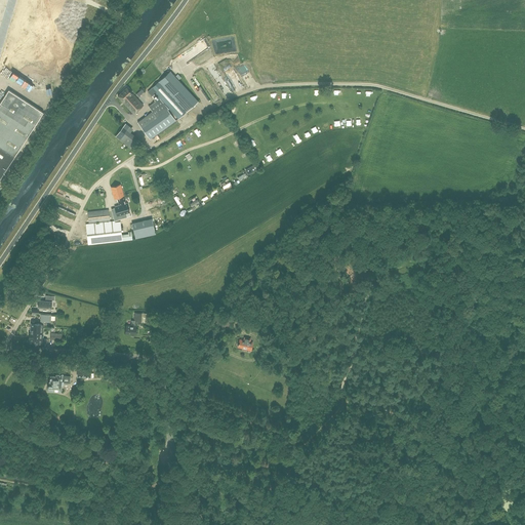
[(206,44),(193,51),(196,58),(210,51),(206,44)]
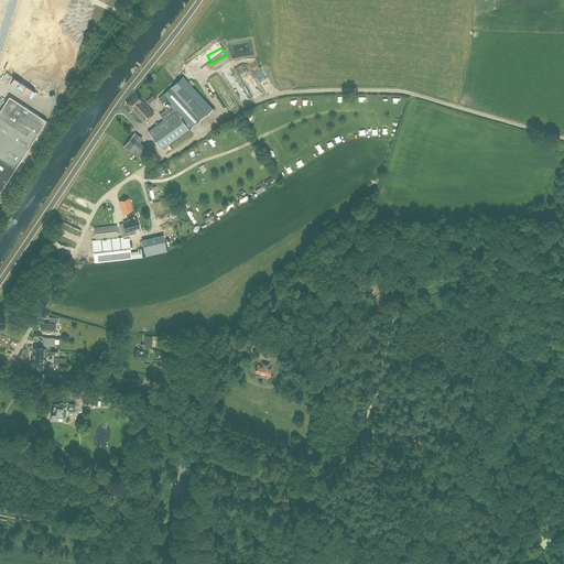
[(245,62),(239,67),(243,73),(249,67),(245,62)]
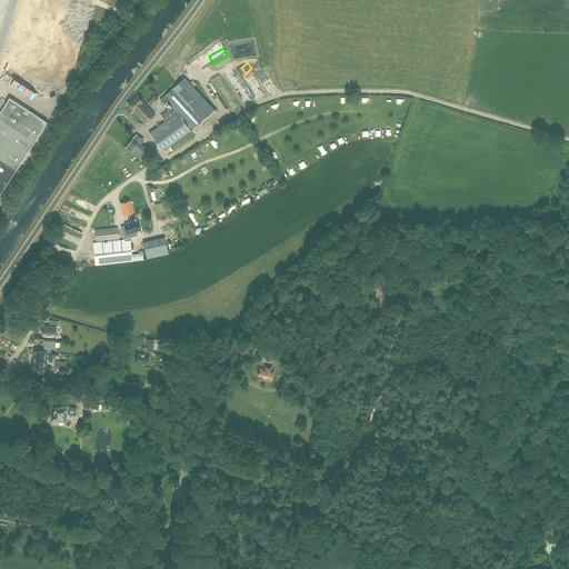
[(166,121),(149,132),(162,151),(191,131),(182,119),(182,118),(193,129),(215,109),(185,77),(160,99),(165,105),(168,101),(170,105),(172,107),(161,116),(166,121)]
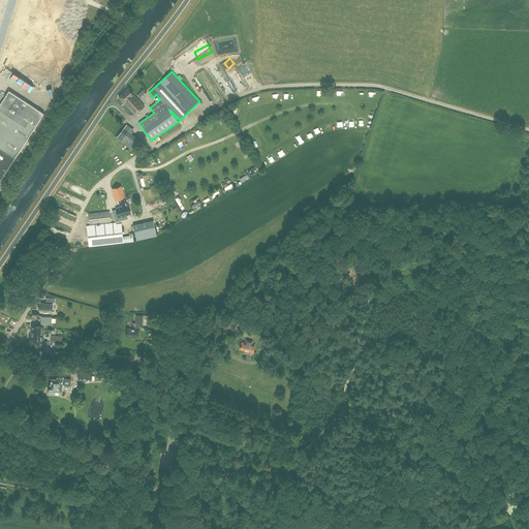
[(40,92),(43,87),(30,80),(27,85),(40,92)]
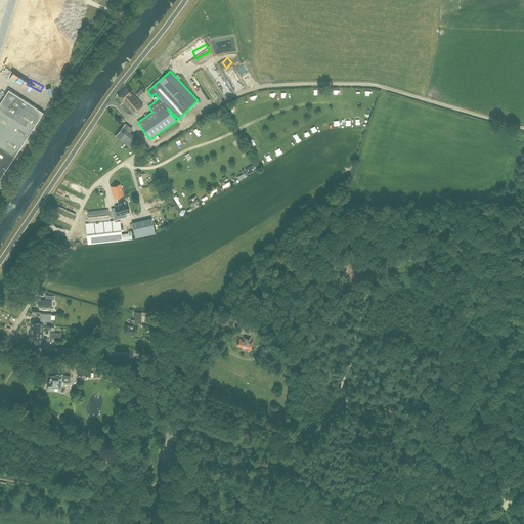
[(126,88),(117,96),(133,115),(142,105),(126,88)]
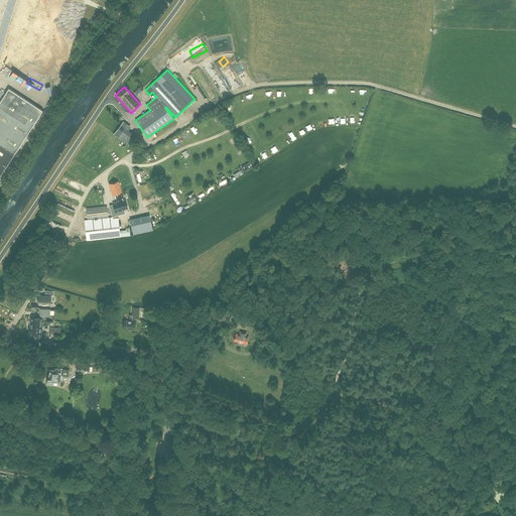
[(0,175),(42,111),(30,103),(8,88),(0,101),(0,175)]
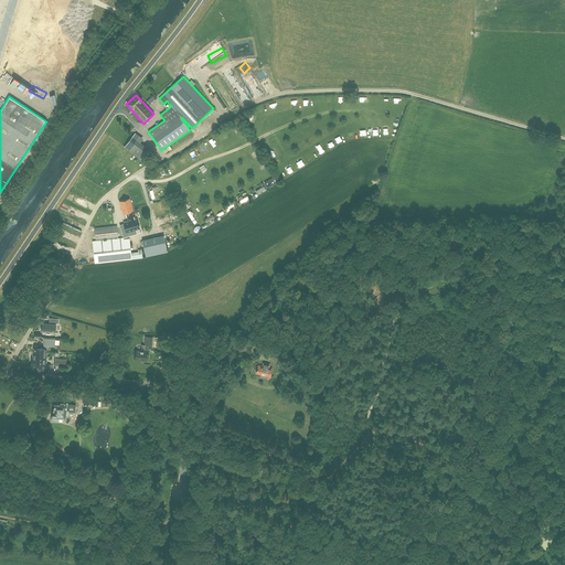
[(144,135),(132,147),(145,158),(150,151),(147,149),(150,146),(145,141),(147,137),(144,135)]
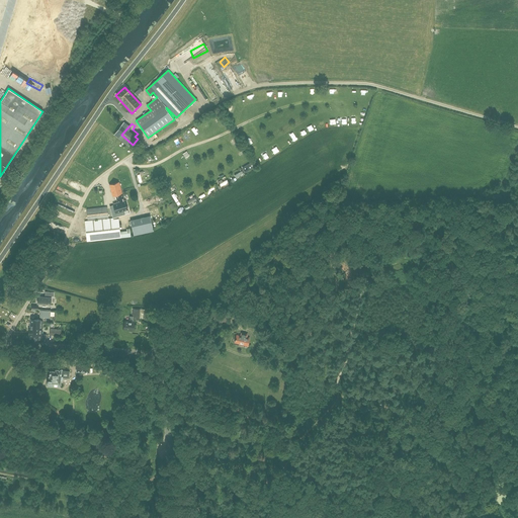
[(252,163),(243,168),(245,172),(254,167),(253,166),(254,165),(253,163),(252,164),(252,163)]
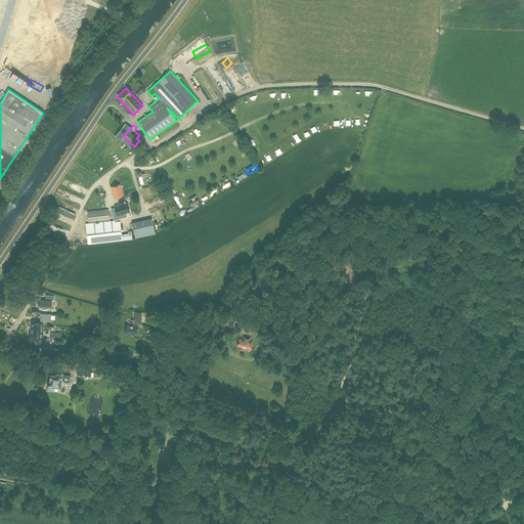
[(122,214),(126,213),(129,212),(128,208),(129,208),(128,207),(127,203),(126,203),(121,184),(111,186),(114,199),(117,198),(120,197),(122,203),(119,204),(119,205),(115,207),(115,208),(116,210),(112,211),(115,220),(123,217),(122,214)]
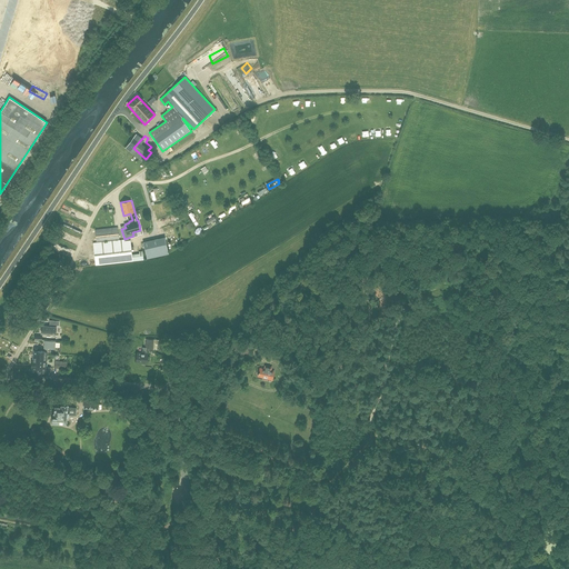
[(190,210),(198,206),(195,200),(187,205),(190,210)]
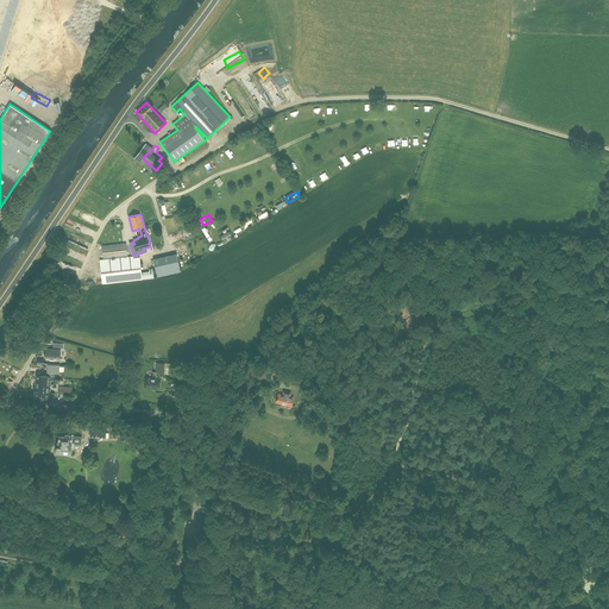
[(104,259),(127,256),(126,244),(101,246),(104,259)]
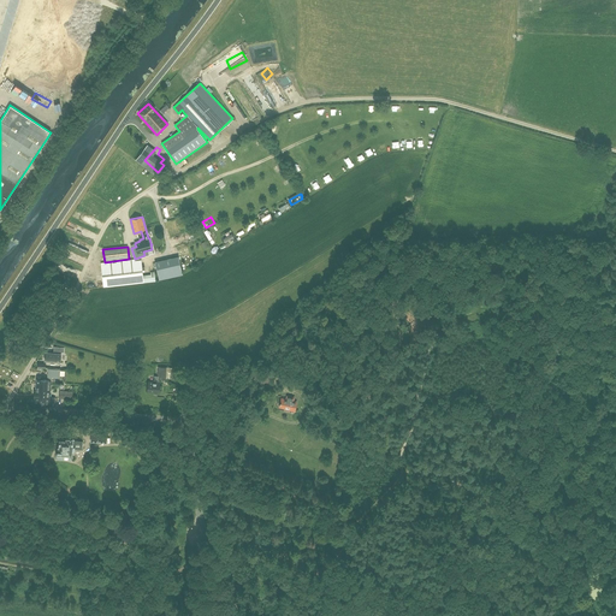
[(178,256),(155,262),(159,279),(183,274),(178,256)]
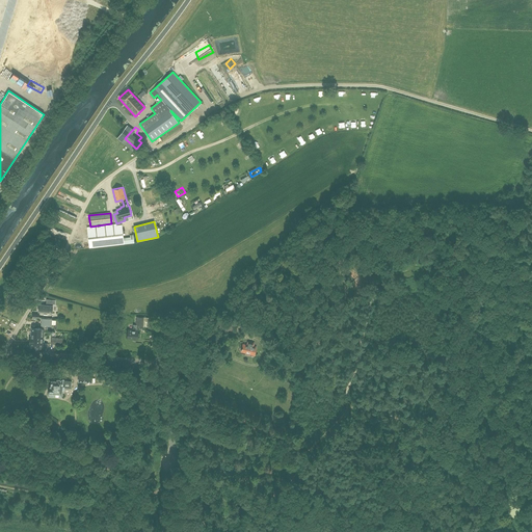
[(130,237),(124,237),(122,224),(116,225),(116,224),(114,224),(87,227),(89,247),(134,242),(134,235),(130,235),(130,237)]
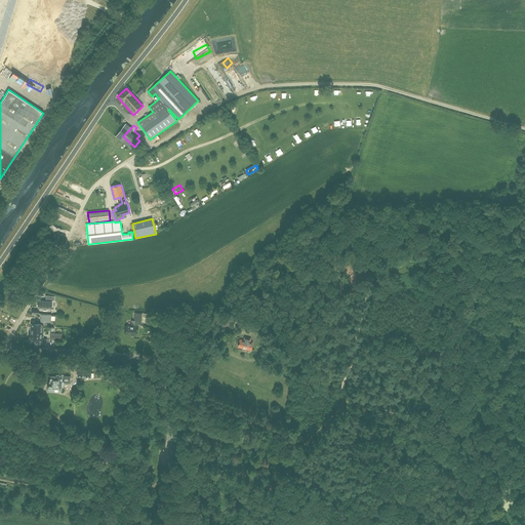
[(38,300),(38,308),(51,309),(52,301),(38,300)]
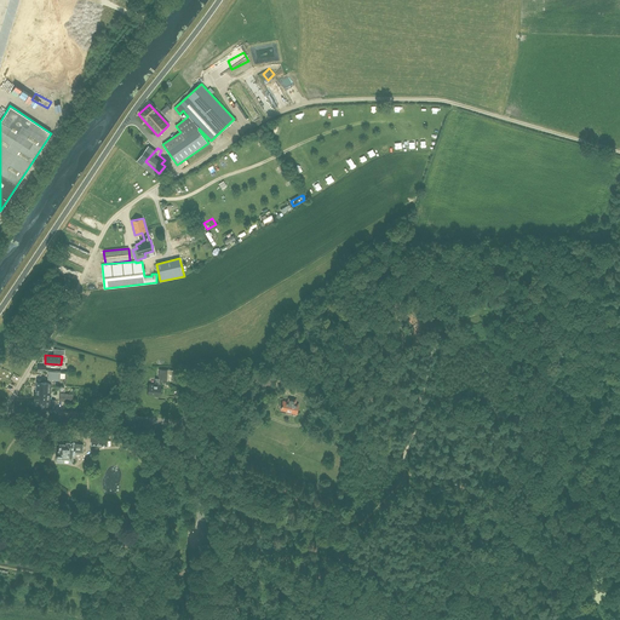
[(155,396),(160,396),(161,382),(167,383),(168,373),(176,374),(177,371),(168,369),(160,369),(159,378),(155,378),(155,385),(149,384),(148,394),(155,395),(155,396)]
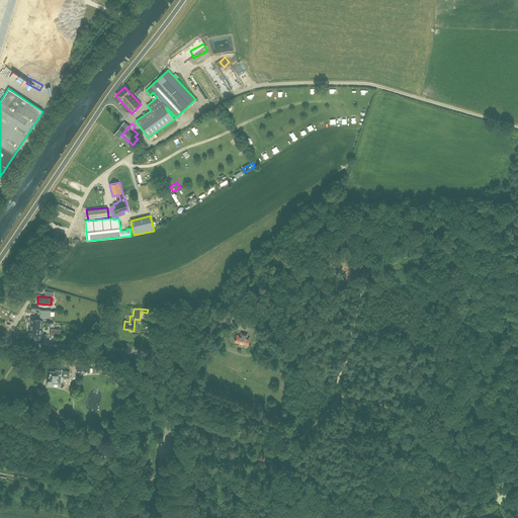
[(220,321),(220,312),(209,312),(209,321),(220,321)]
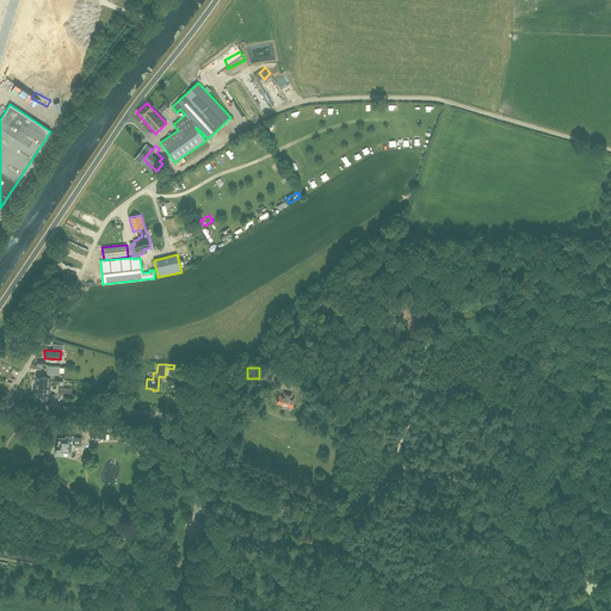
[(43,381),(50,381),(50,377),(42,377),(43,374),(36,374),(36,376),(36,381),(38,381),(38,383),(43,383),(43,381)]
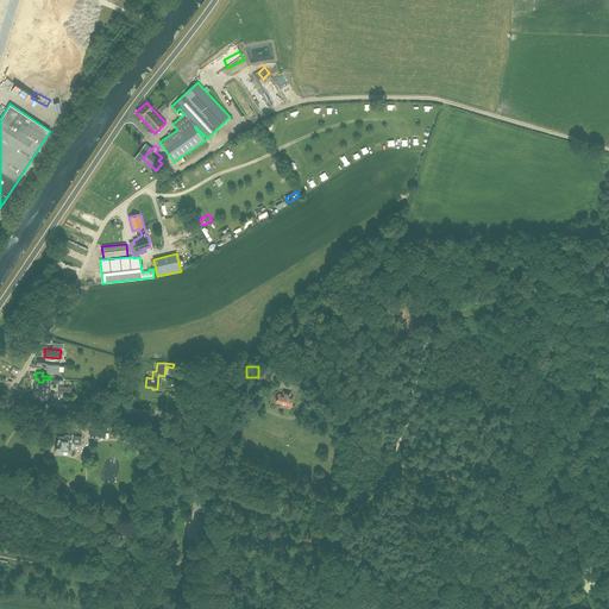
[(38,380),(36,380),(35,387),(33,393),(39,394),(39,393),(41,393),(43,393),(50,393),(50,380),(43,380),(43,382),(38,382),(38,380)]
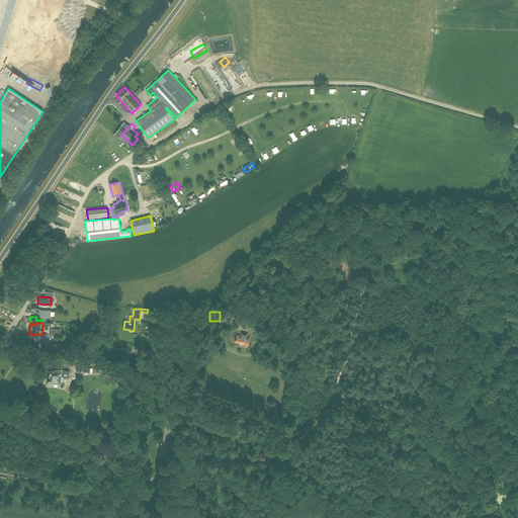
[(240,344),(248,346),(250,339),(246,338),(247,335),(242,334),(241,337),(237,336),(235,342),(240,344)]
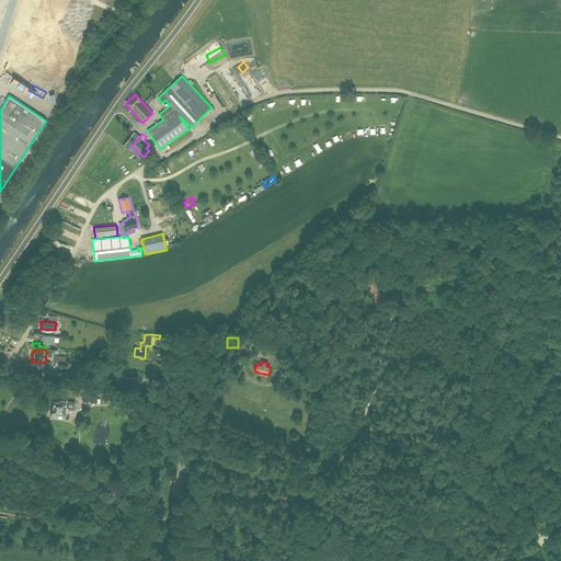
[(98,396),(96,396),(96,395),(84,393),(84,395),(82,395),(82,402),(96,403),(98,396)]
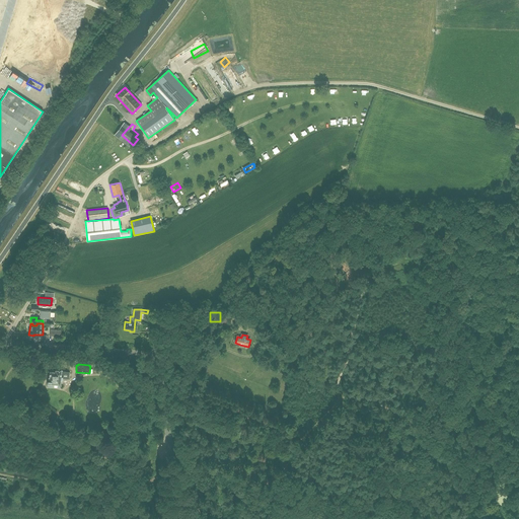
[(48,383),(48,384),(48,385),(60,386),(61,383),(61,379),(62,379),(63,378),(69,378),(70,372),(61,371),(62,369),(56,369),(56,371),(51,370),(50,377),(49,376),(49,382),(48,383)]
